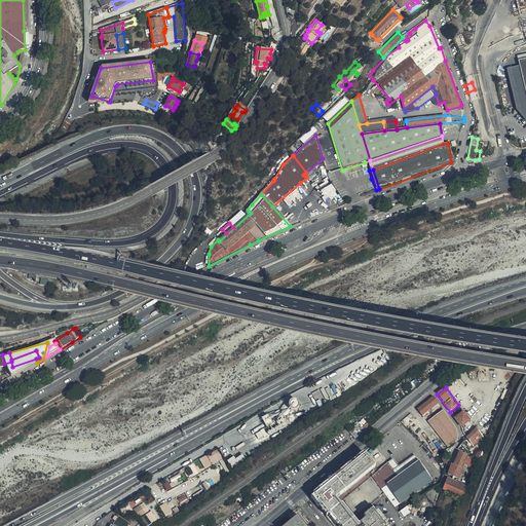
[(320,389),(312,392),(315,399),(323,396),(320,389)]
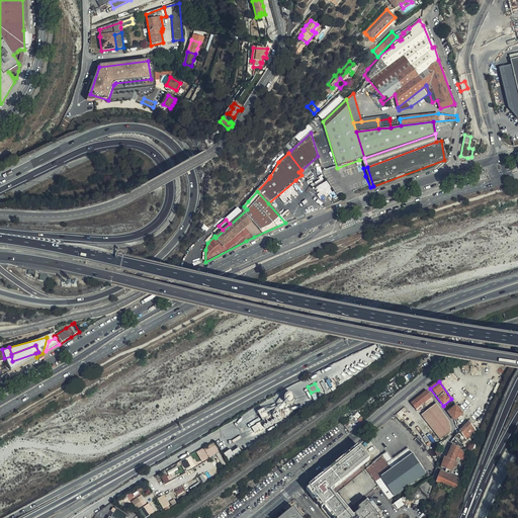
[(432,398),(427,391),(411,404),(416,410),(419,411),(423,408),(422,406),(432,398)]
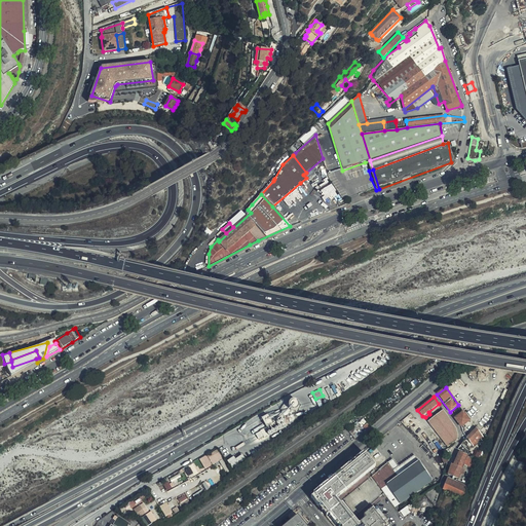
[(462,412),(455,418),(461,427),(470,420),(462,412)]
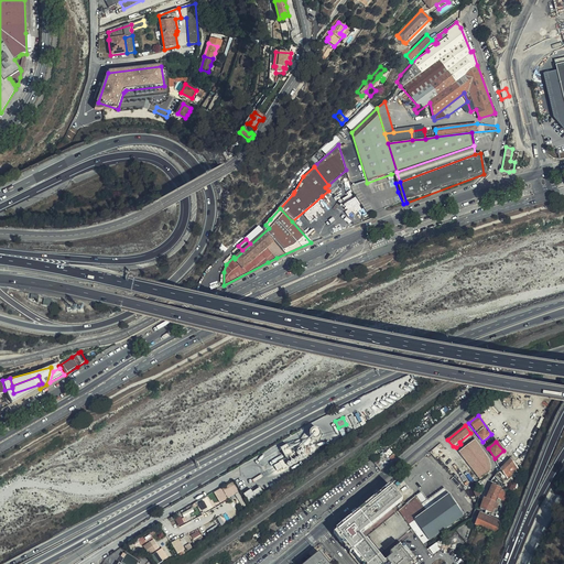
[(390,463),(393,461),(390,457),(389,458),(383,453),(379,457),(383,463),(387,459),(390,463)]
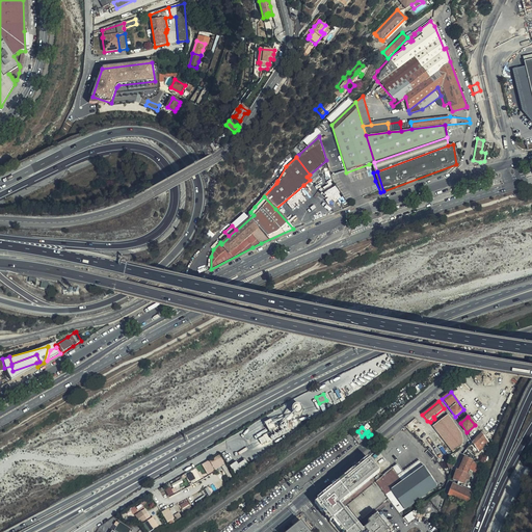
[(478,452),(489,442),(482,432),(480,434),(472,443),(477,450),(478,452)]
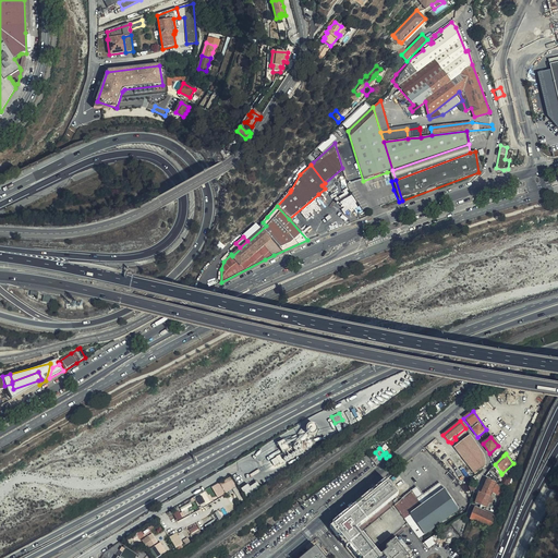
[(495,464),(486,476),(494,480),(500,472),(495,464)]
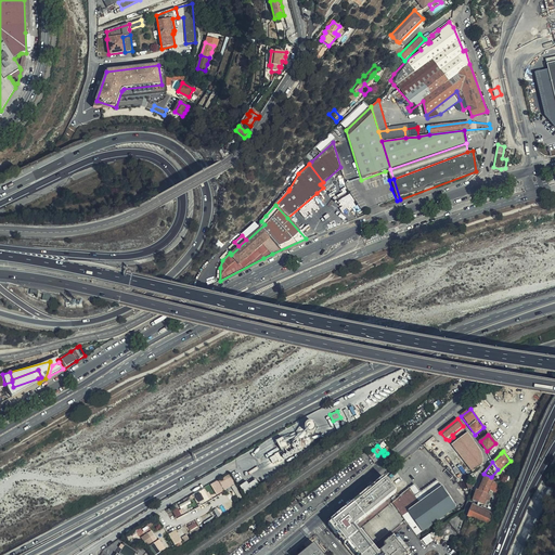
[(210,485),(217,494),(235,483),(230,474),(210,485)]
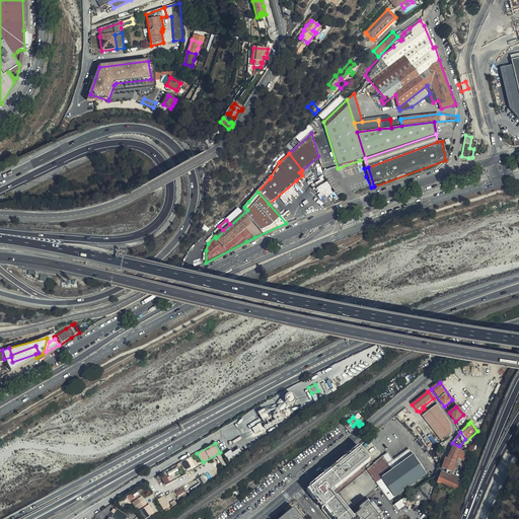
[(366,454),(358,446),(310,487),(311,488),(309,489),(309,494),(330,518),(334,518),(374,492),(372,490),(377,486),(366,470),(370,466),(366,454)]
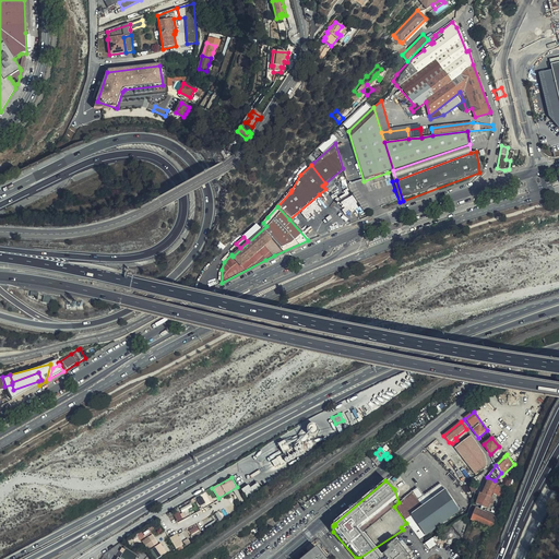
[(497,485),(486,480),(480,494),(491,497),(497,485)]
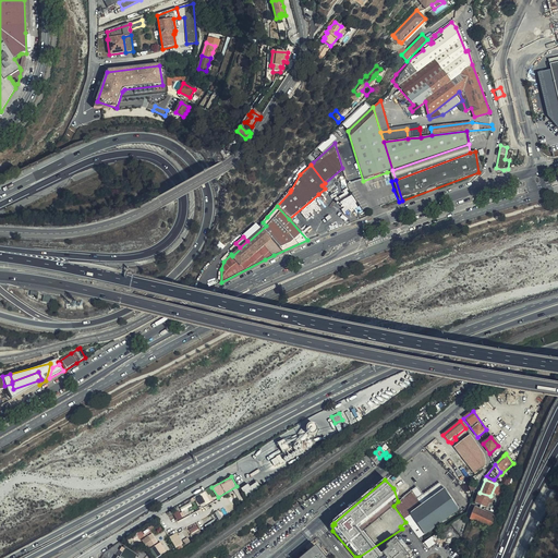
[(250,486),(249,484),(242,487),(246,496),(261,488),(257,482),(250,486)]
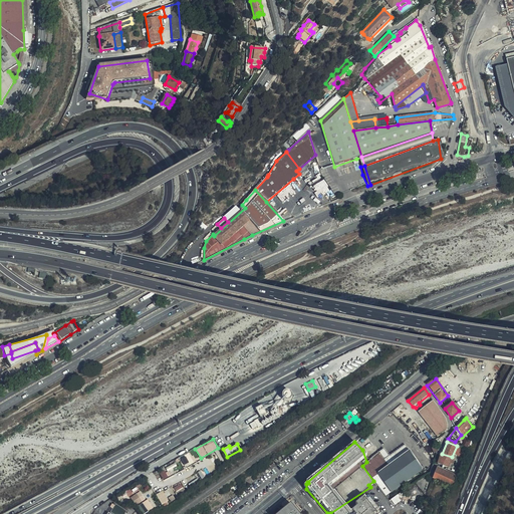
[(386,460),(382,457),(371,464),(392,491),(422,470),(406,446),(386,460)]
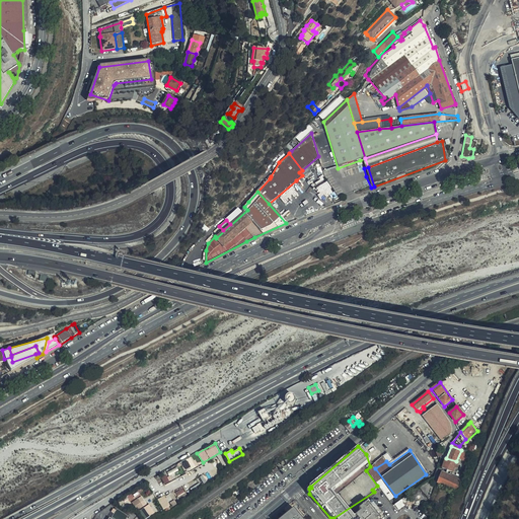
[(462,451),(458,458),(465,460),(466,460),(468,454),(462,451)]
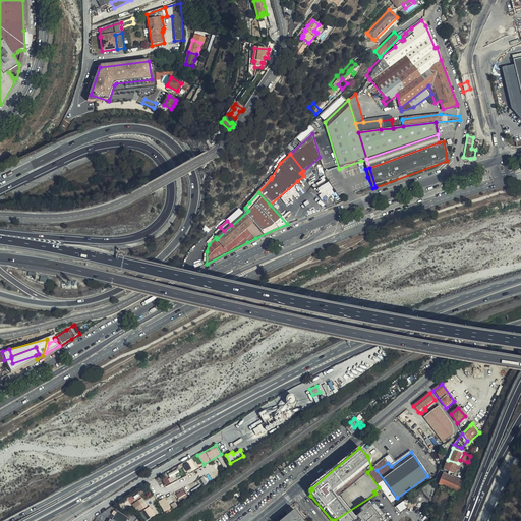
[(377,470),(388,463),(384,458),(374,465),(374,466),(377,470)]
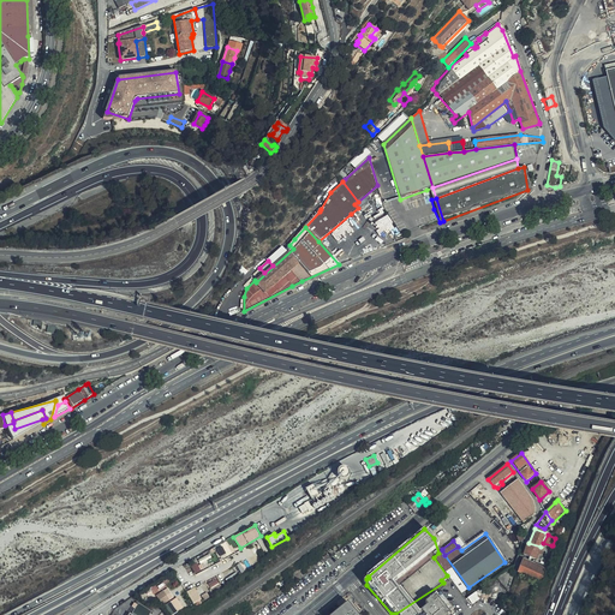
[(541,547),(529,543),(524,555),(537,560),(539,554),(538,554),(539,549),(541,547)]
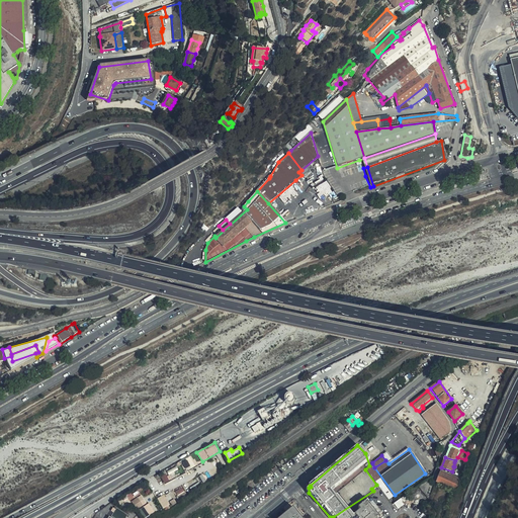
[(461,477),(453,473),(452,472),(451,476),(448,475),(440,471),(436,483),(456,490),(461,477)]
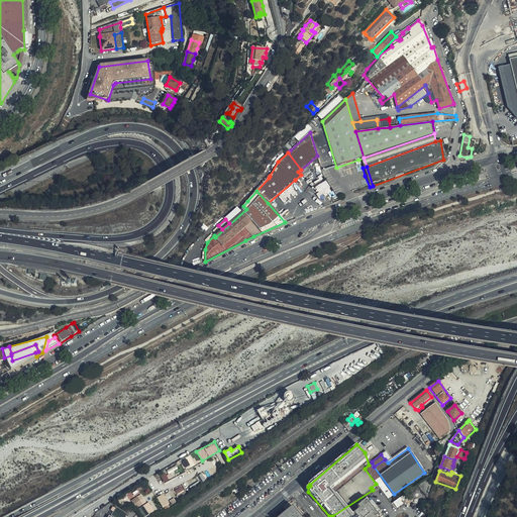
[(162,476),(164,482),(172,479),(169,473),(162,476)]
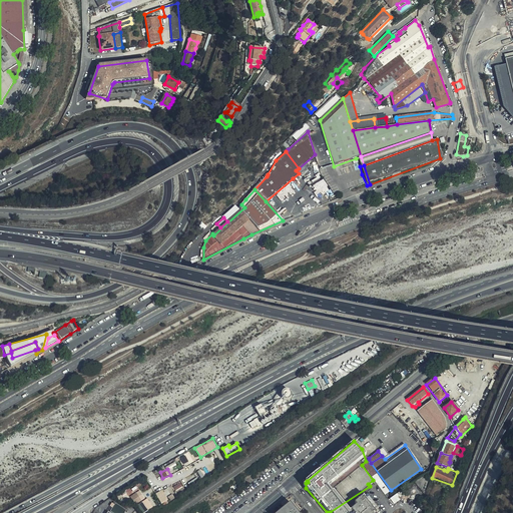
[(177,494),(185,490),(181,482),(173,486),(177,494)]
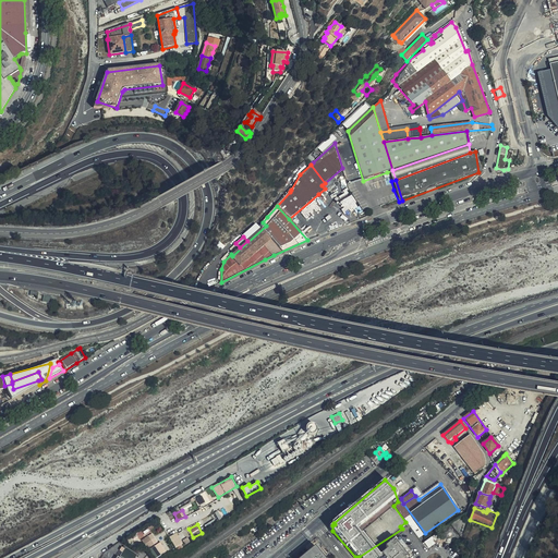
[(402,529),(359,557),(411,557),(410,555),(407,549),(412,545),(402,529)]
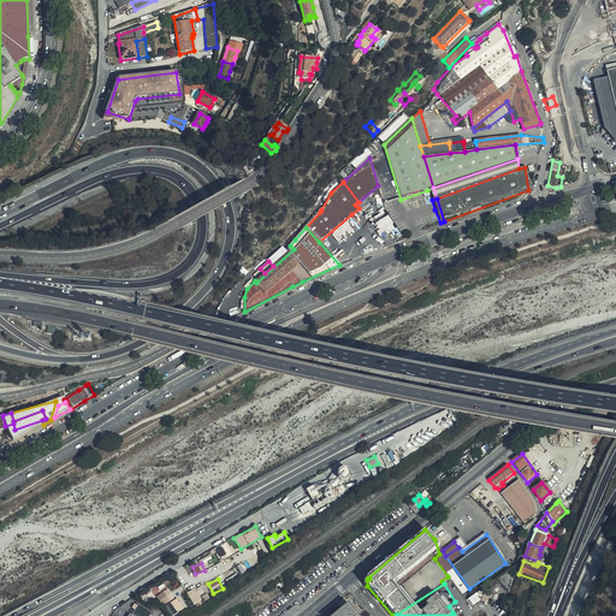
[(188,592),(194,604),(202,599),(196,587),(188,592)]
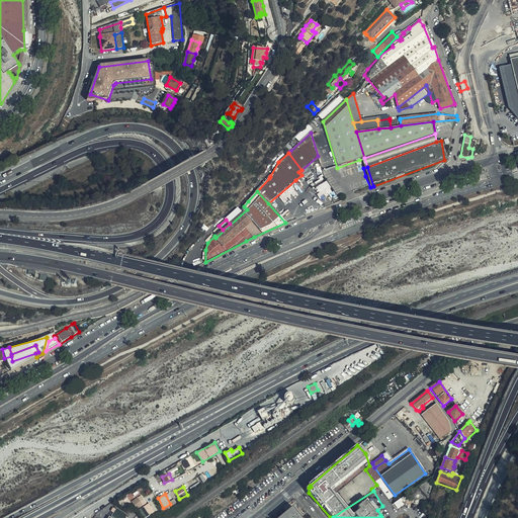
[(133,501),(137,509),(147,503),(142,495),(133,501)]
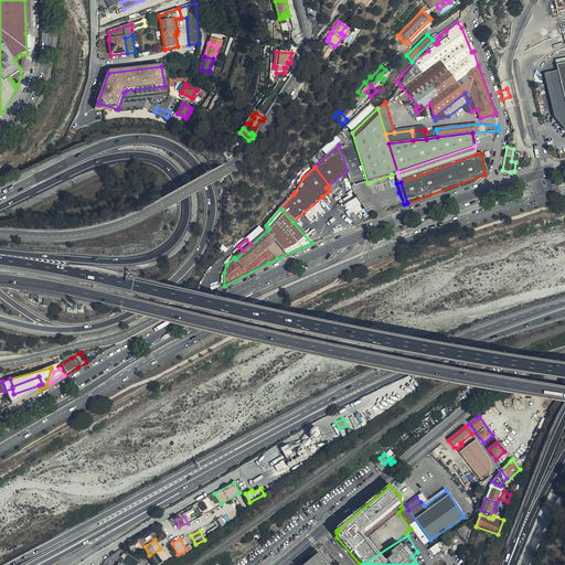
[(438,543),(430,548),(434,554),(441,550),(438,543)]
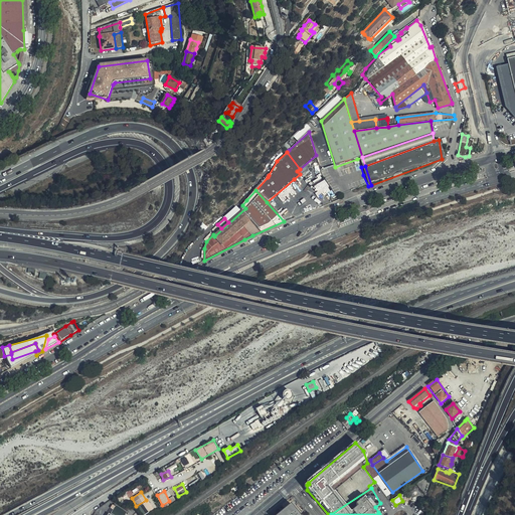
[(145,503),(139,507),(143,514),(150,511),(145,503)]
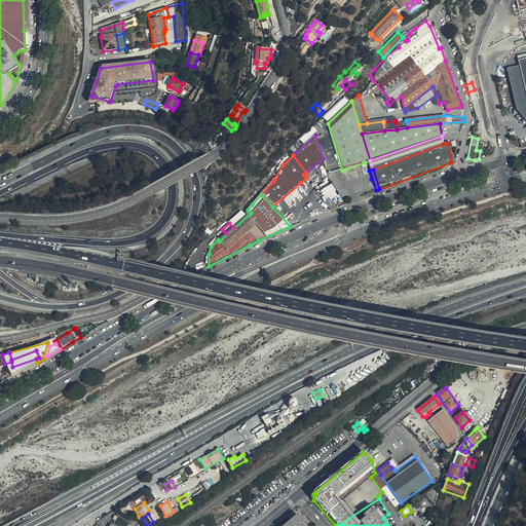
[(305,525),(306,525),(298,515),(284,525),(305,525)]
